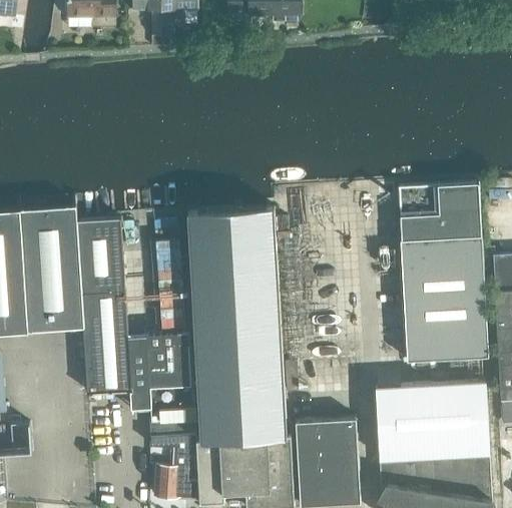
[(0,17),(17,19),(18,0),(0,0),(0,17)]
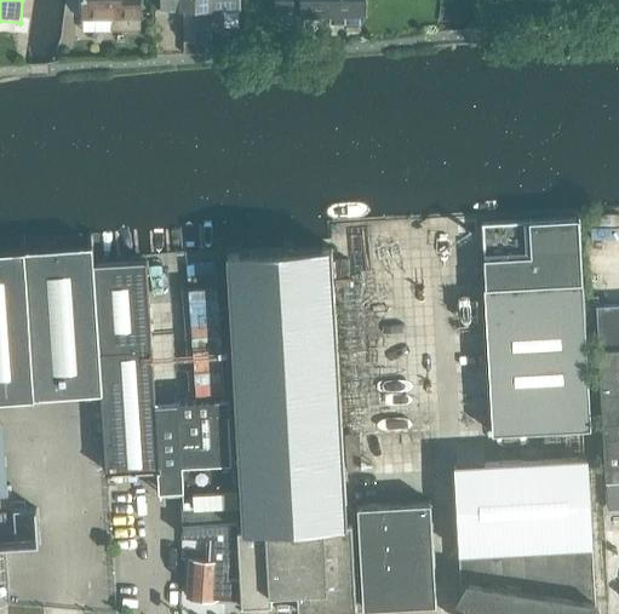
[(82,15),(81,33),(139,33),(139,0),(79,0),(79,15),(82,15)]
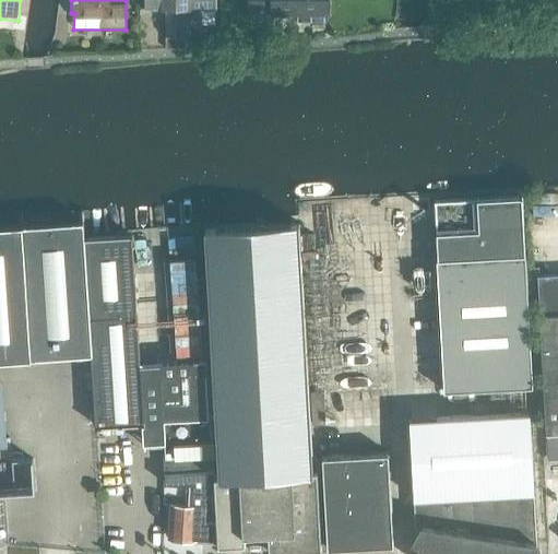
[(144,0),(145,11),(165,11),(165,40),(166,54),(176,54),(176,40),(176,0),(144,0)]
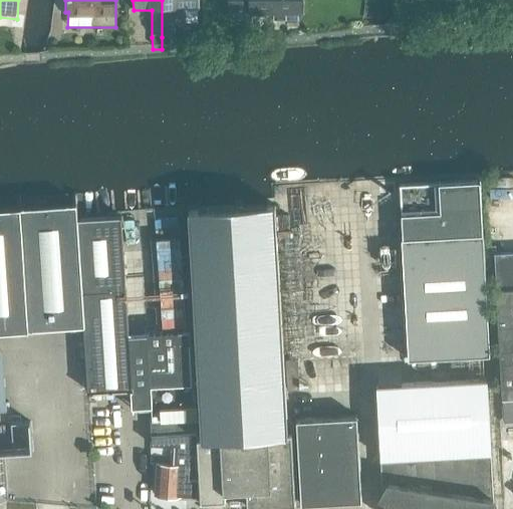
[(162,0),(162,37),(162,49),(175,48),(175,27),(186,27),(186,10),(198,10),(198,0),(162,0)]
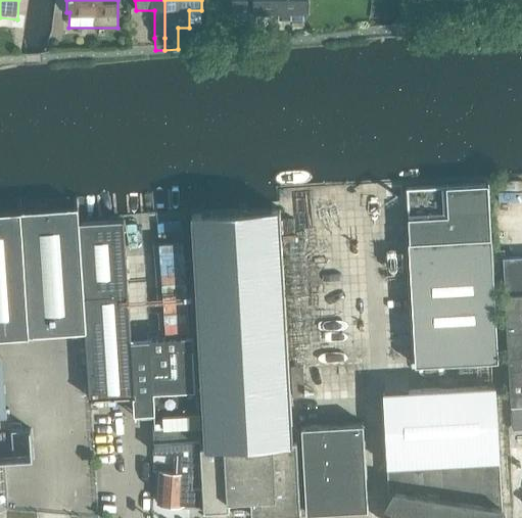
[(234,0),(234,20),(256,19),(256,16),(279,15),(279,26),(304,25),(303,15),(306,15),(305,0),(234,0)]
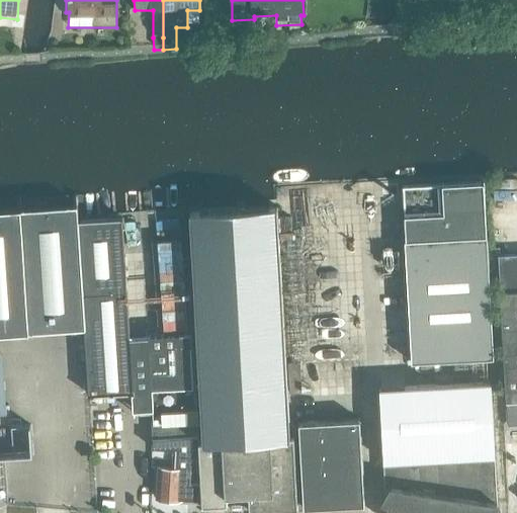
[(493,362),(484,186),(402,190),(412,367),(493,362)]
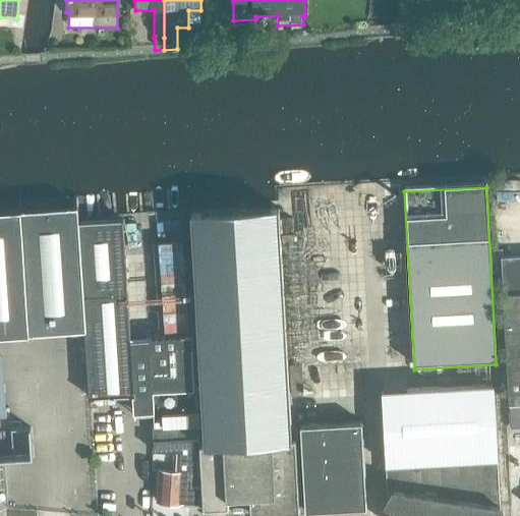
[(77,210),(0,215),(0,339),(85,334),(78,226),(78,224),(77,210)]
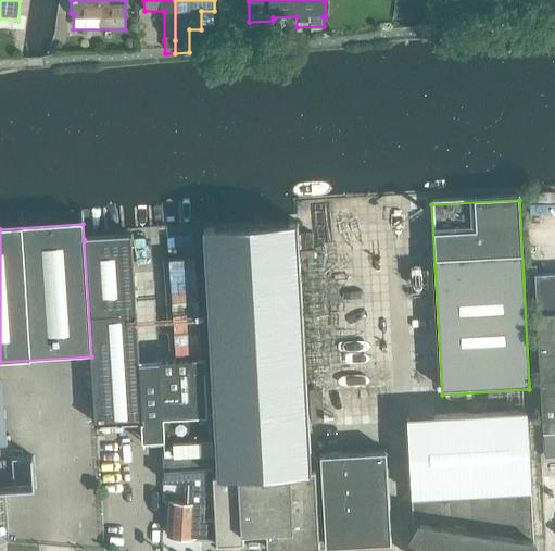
[(217,479),(312,474),(299,226),(289,227),(205,232),(217,479)]
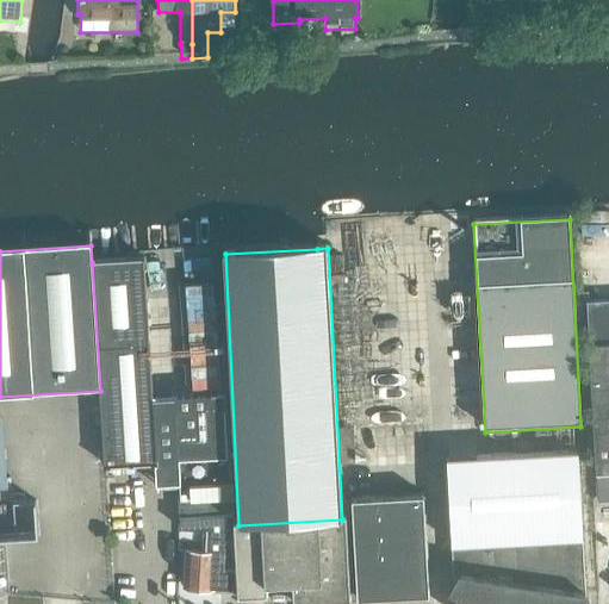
[(144,262),(92,265),(100,391),(105,471),(110,469),(135,468),(156,467),(153,402),(144,262)]
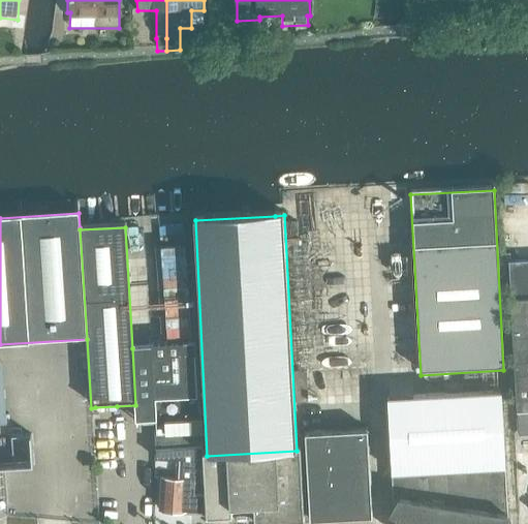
[(527,265),(509,266),(519,439),(527,438),(527,265)]
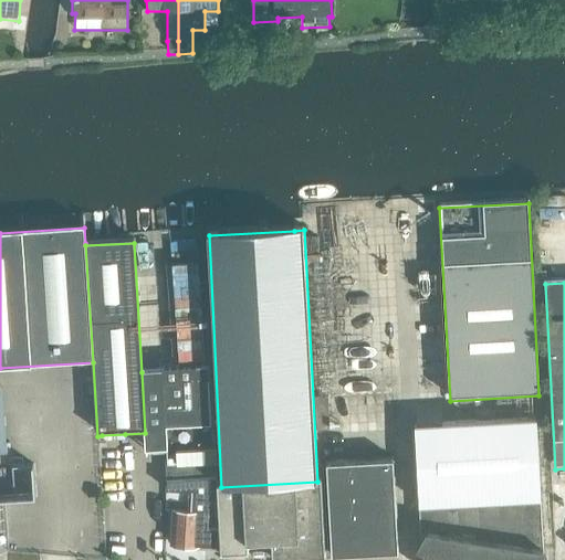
[(210,369),(161,371),(166,451),(166,483),(213,481),(216,481),(215,466),(220,465),(216,372),(210,372),(210,369)]
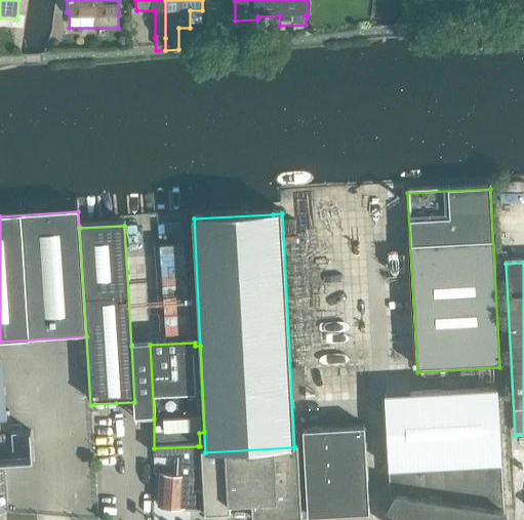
[(502,519),(504,512),(495,392),(425,395),(385,398),(390,497),(397,496),(394,519),(502,519)]
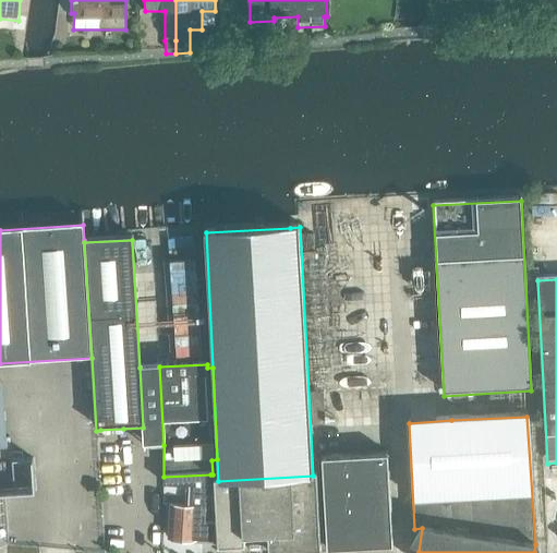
[(358,552),(391,551),(388,458),(322,460),(325,552),(358,552)]
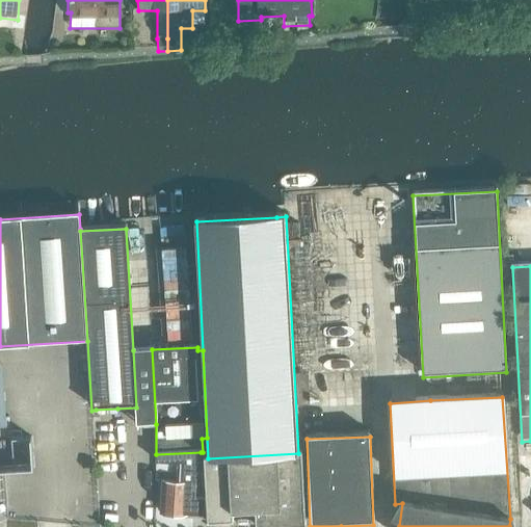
[(201,452),(156,454),(156,465),(179,466),(178,485),(162,484),(161,517),(186,518),(188,497),(198,497),(201,452)]
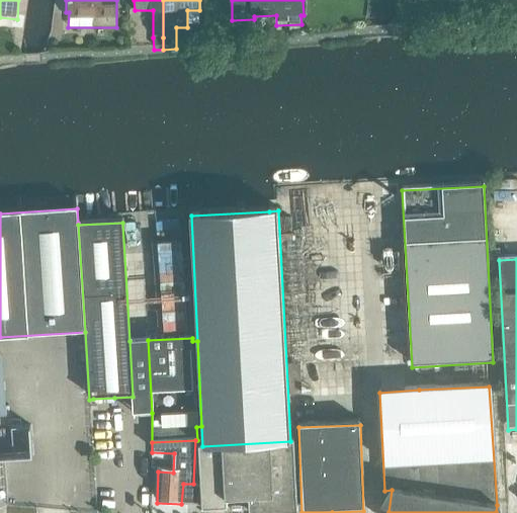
[(290,441),(202,446),(197,446),(199,485),(200,504),(201,509),(226,509),(226,499),(247,498),(248,512),(296,512),(294,441),(290,441)]
